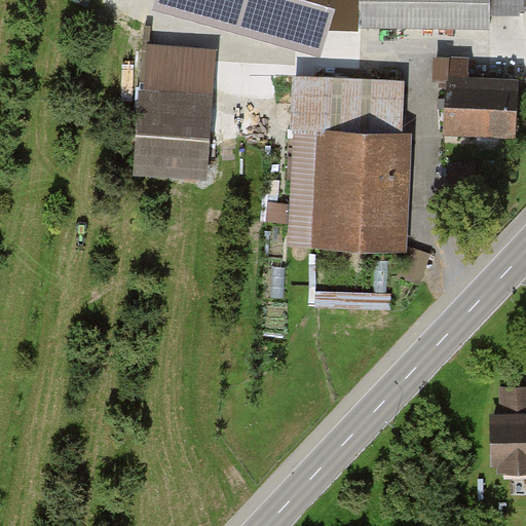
[(332,0),(214,0),(324,31),(332,0)]
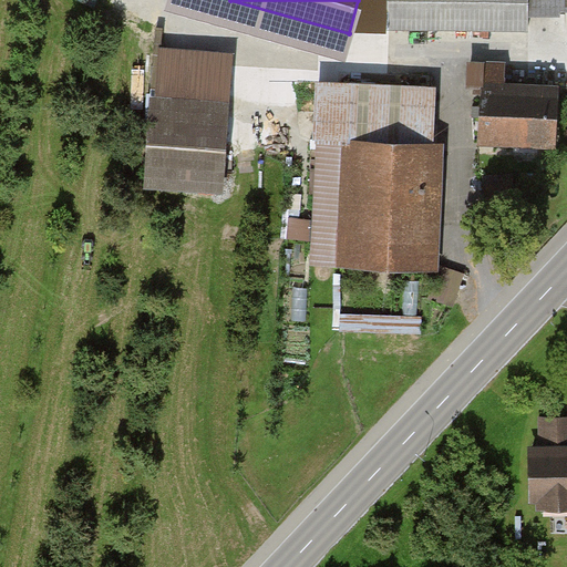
[(566,0),(388,0),(389,31),(528,32),(529,18),(566,17),(566,0)]
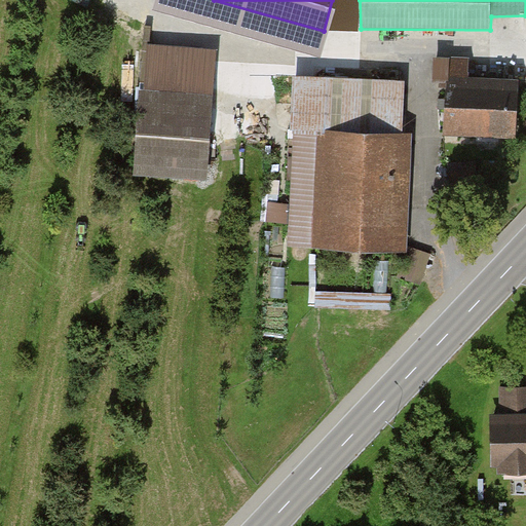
[(211,55),(149,51),(141,163),(203,167),(211,55)]
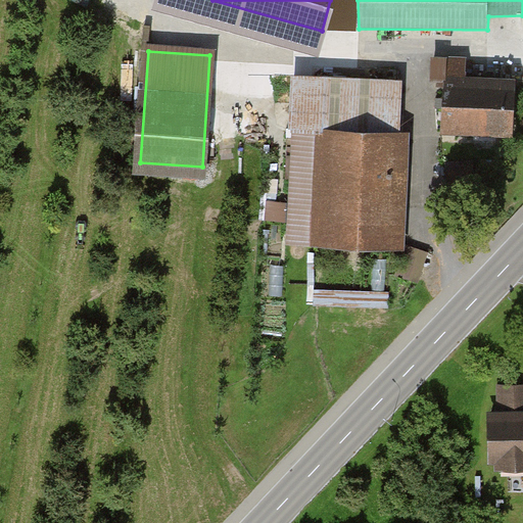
[(514,139),(517,83),(466,80),(468,58),(434,57),(433,81),(440,81),(439,87),(447,87),(444,135),(514,139)]
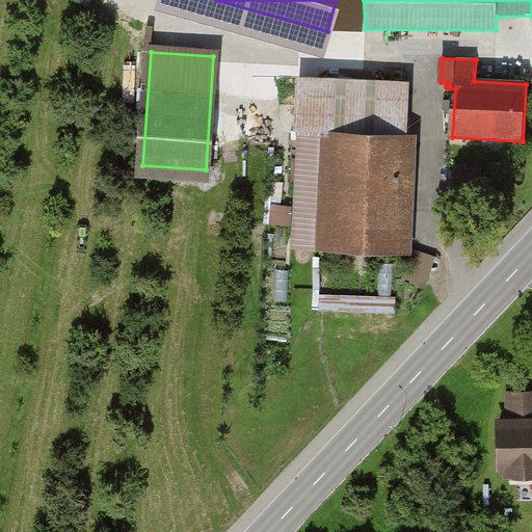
[(298,250),(411,254),(416,136),(408,136),(409,80),(296,77),(292,198),(299,200),(298,250)]
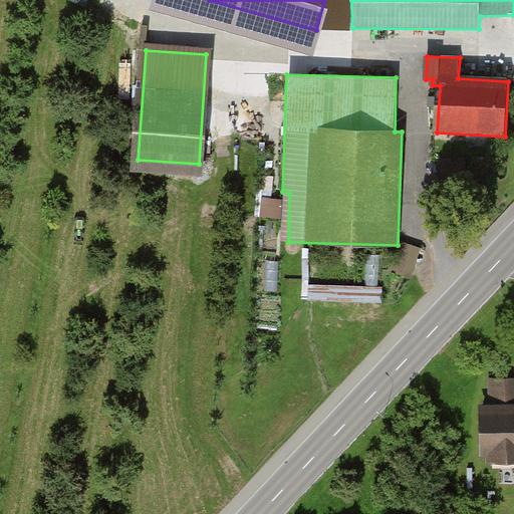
[(264,196),(264,215),(284,216),(285,196),(264,196)]
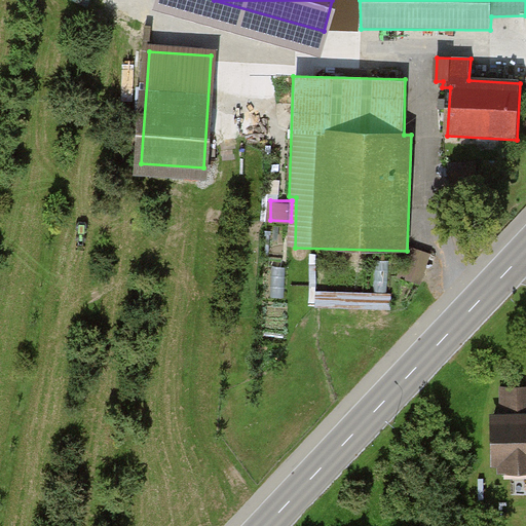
[(525,386),(502,387),(503,474),(525,474),(525,386)]
